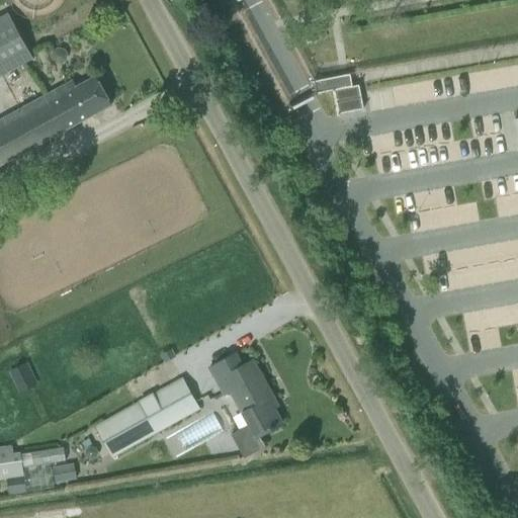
[(0,78),(33,60),(8,13),(0,17),(0,78)]
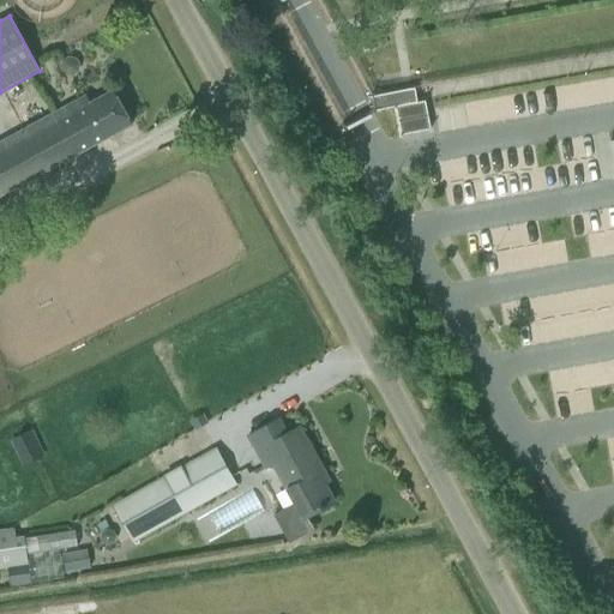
[(415,89),(373,97),(375,112),(396,108),(402,136),(432,130),(426,102),(417,103),(415,89)]
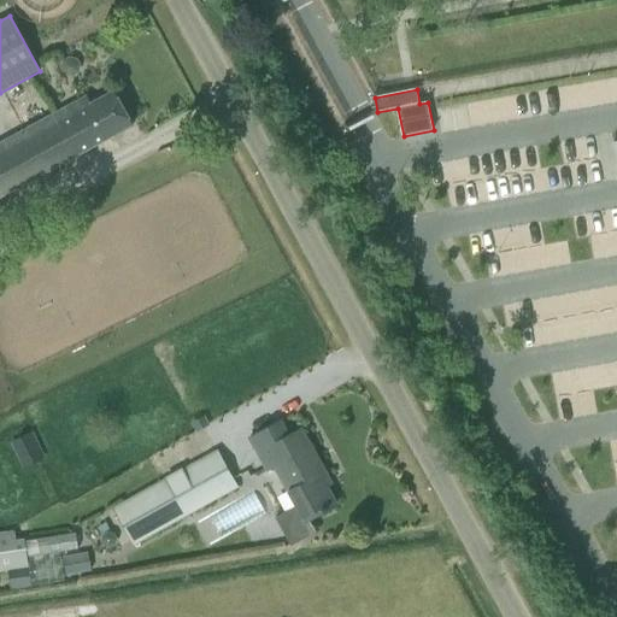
[(0,197),(133,125),(115,92),(90,104),(87,97),(0,144),(0,197)]
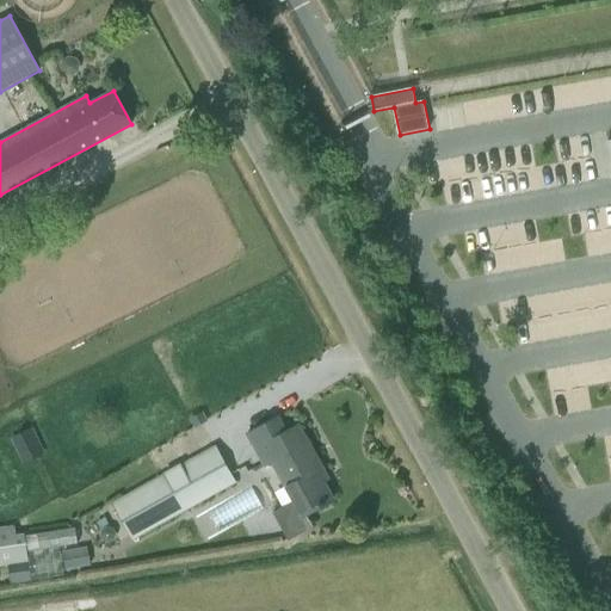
[(195,429),(208,420),(203,412),(190,419),(195,429)]
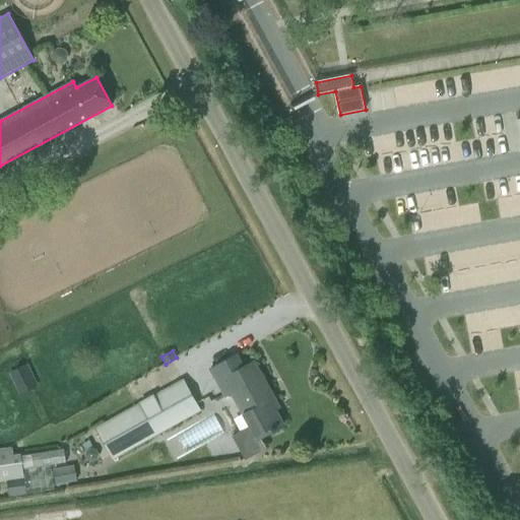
[(260,439),(283,426),(271,404),(275,401),(254,363),(244,368),(237,355),(210,371),(225,398),(233,394),(250,426),(232,437),(245,460),(265,449),(260,439)]
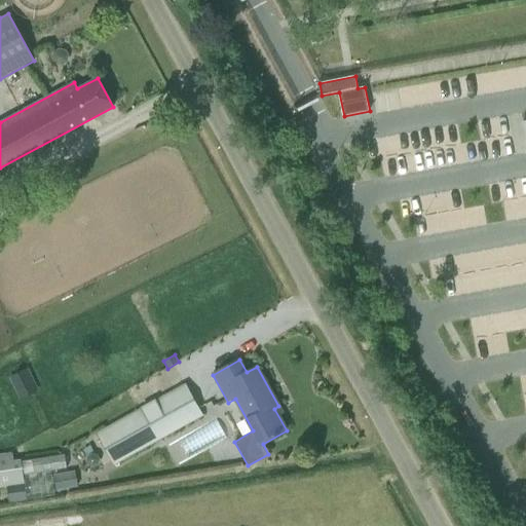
[(99,434),(115,463),(202,415),(186,385),(99,434)]
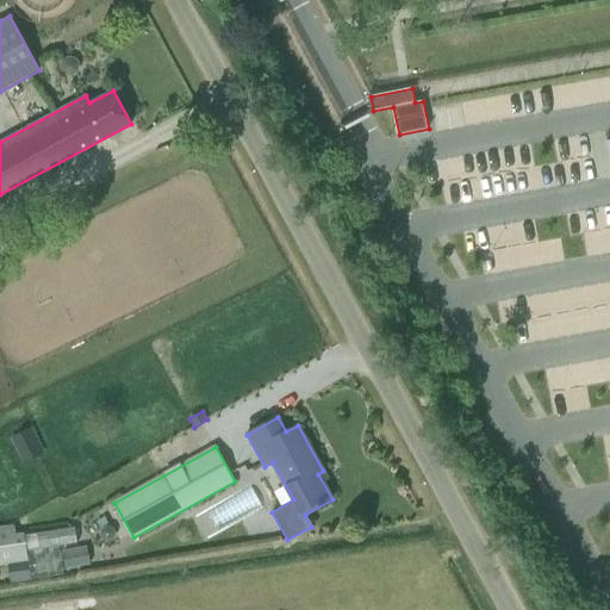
[(210,535),(236,520),(226,504),(200,518),(210,535)]
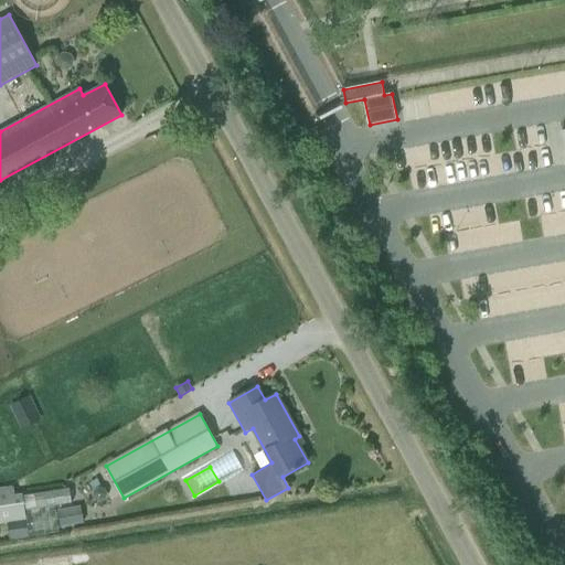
[(0,523),(9,522),(12,522),(27,520),(22,493),(16,494),(13,486),(4,488),(0,488),(0,523)]
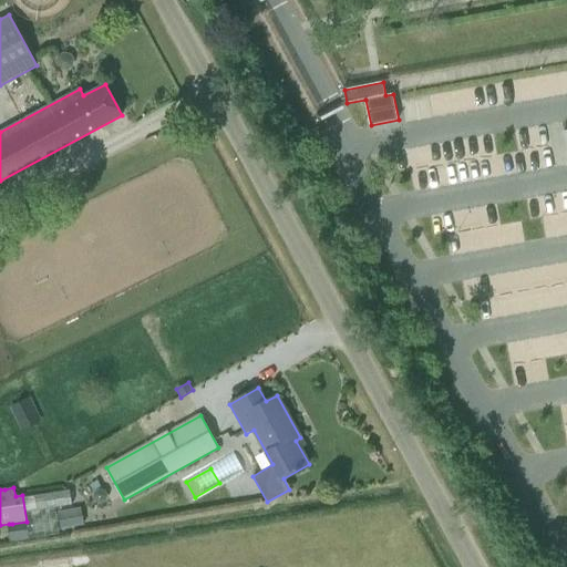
[(61,529),(75,526),(72,509),(58,513),(61,529)]
